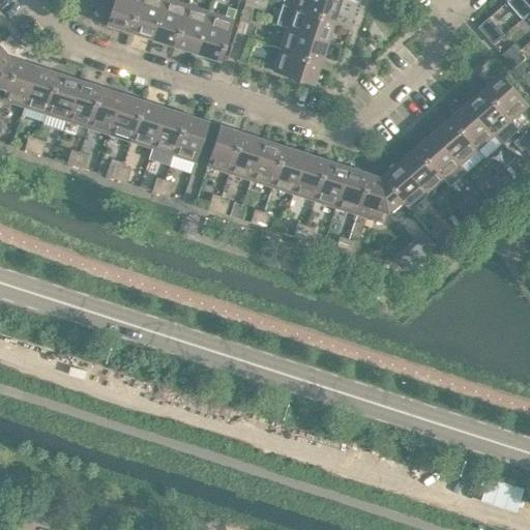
[(85,0),(99,16),(108,18),(113,0),(85,0)]
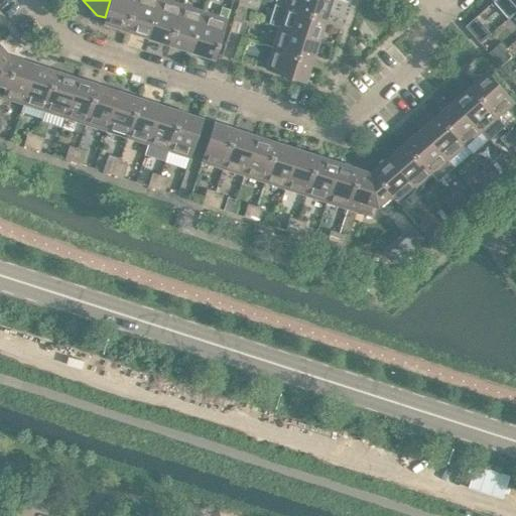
[(110,0),(105,17),(103,22),(117,27),(118,25),(122,26),(121,28),(125,29),(134,0),(110,0)]
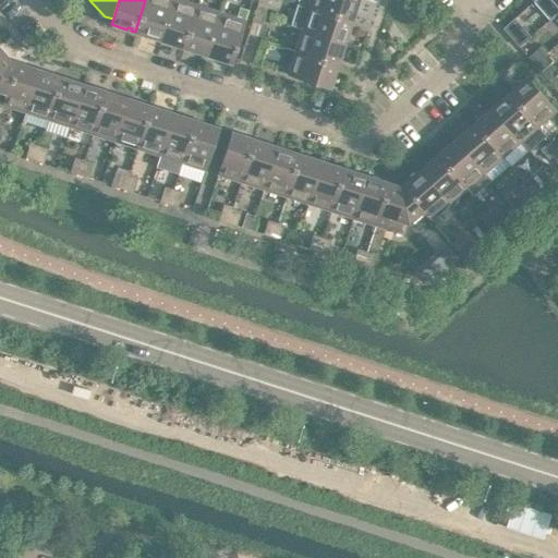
[(145,35),(159,39),(171,0),(145,0),(135,32),(141,34),(141,32),(145,33),(145,35)]
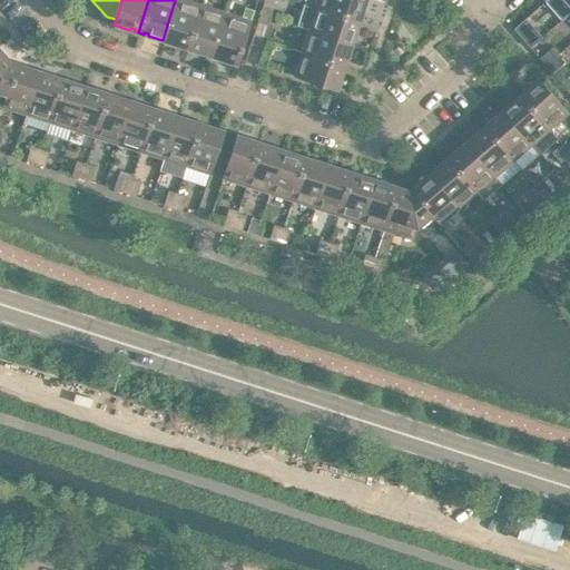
[(182,47),(187,48),(200,5),(185,0),(175,0),(163,40),(177,46),(178,43),(183,45),(182,47)]
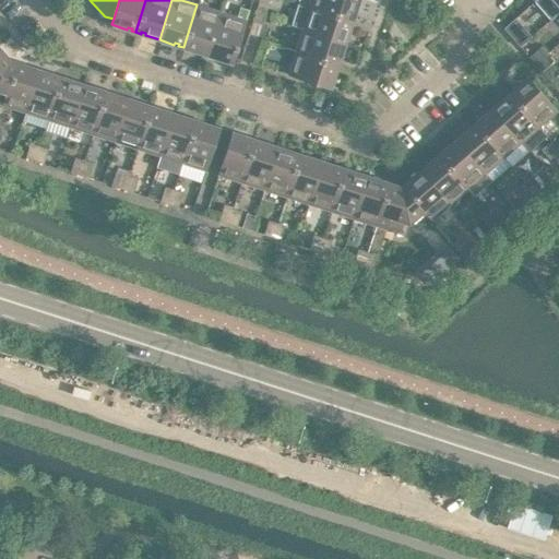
[(355,11),(357,0),(298,0),(298,2),(309,6),(352,20),(355,11)]
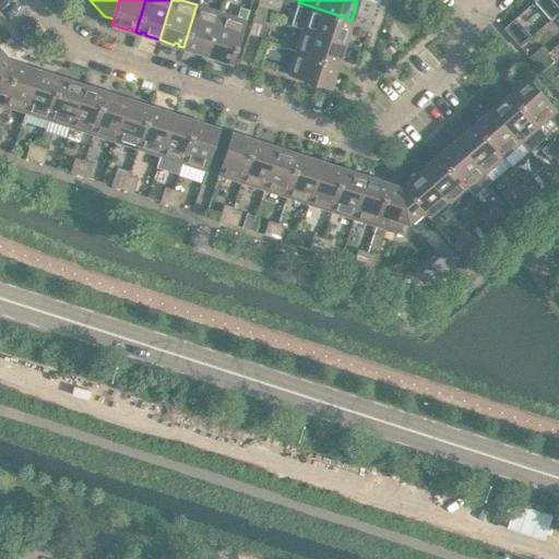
[(550,19),(558,12),(558,11),(558,0),(534,0),(534,1),(550,19)]
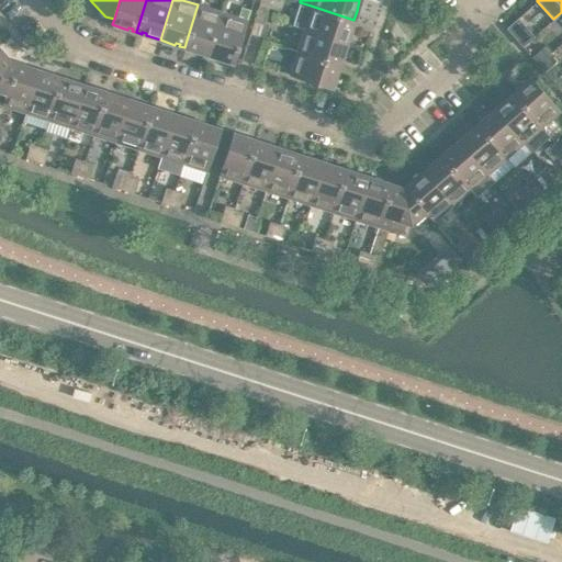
[(304,29),(346,42),(353,20),(311,6),(300,2),(292,25),(304,29)]
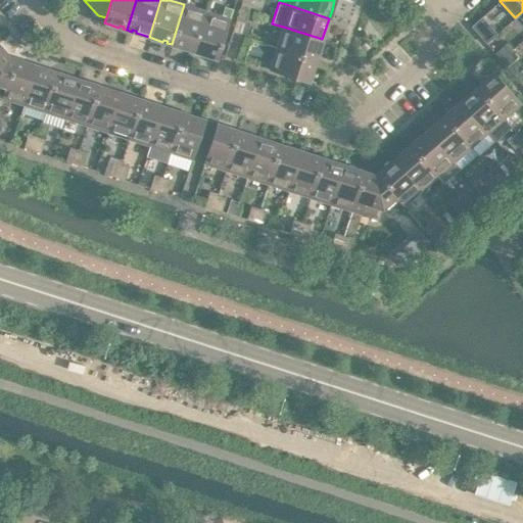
[(184,4),(172,44),(176,46),(177,44),(181,45),(180,47),(193,51),(206,11),(184,4)]
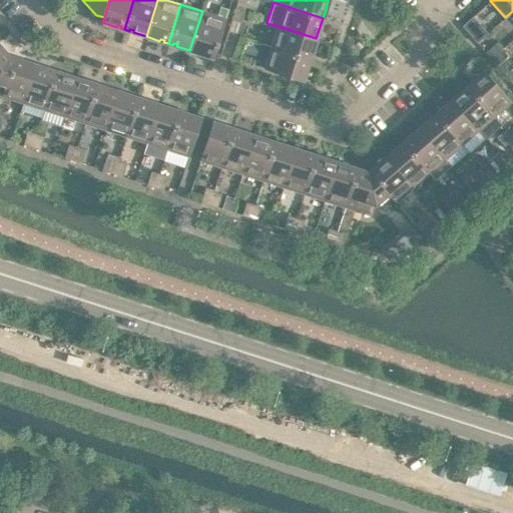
[(216,16),(202,11),(189,50),(212,57),(227,10),(218,7),(216,16)]
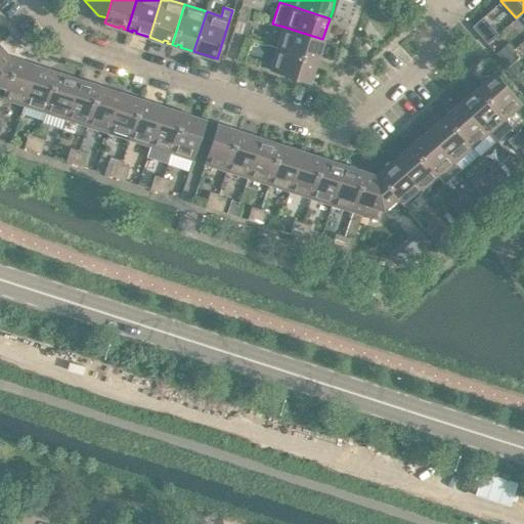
[(482,16),(472,27),(486,43),(497,34),(482,16)]
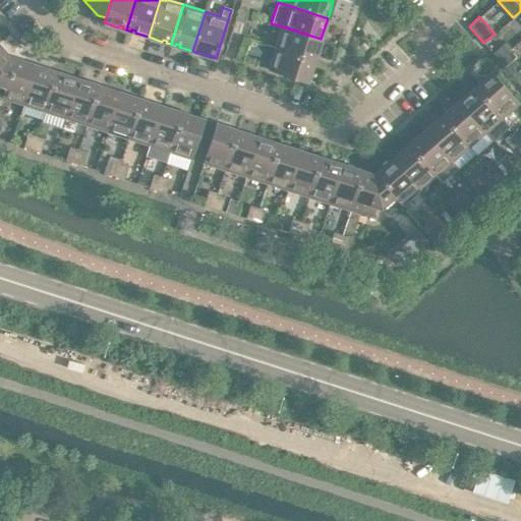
[(234,19),(230,33),(239,36),(243,22),(234,19)]
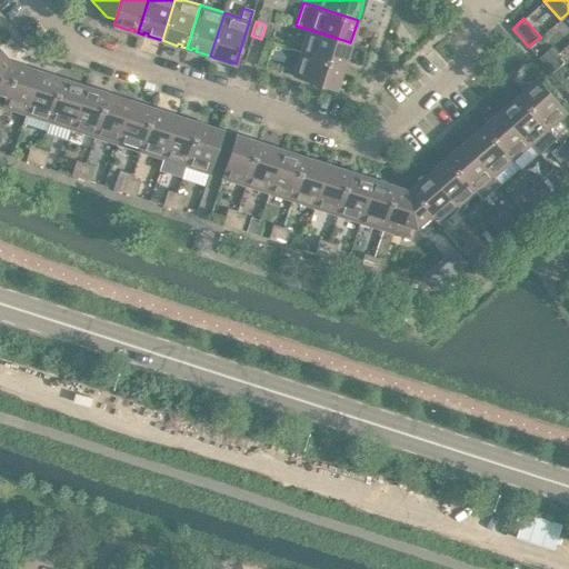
[(346,57),(350,42),(308,29),(300,52),(343,66),(346,57)]
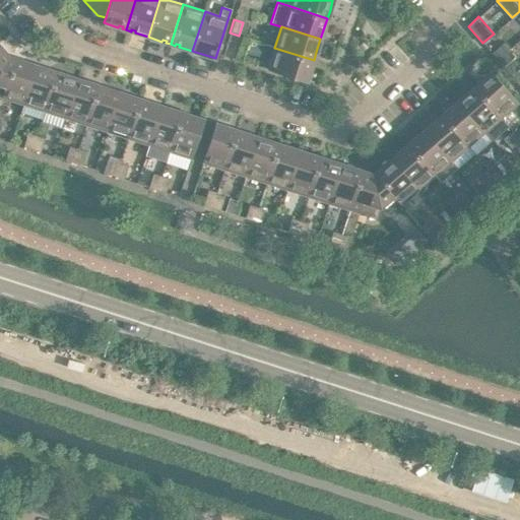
[(242,37),(239,36),(230,33),(222,55),(236,59),(242,37)]
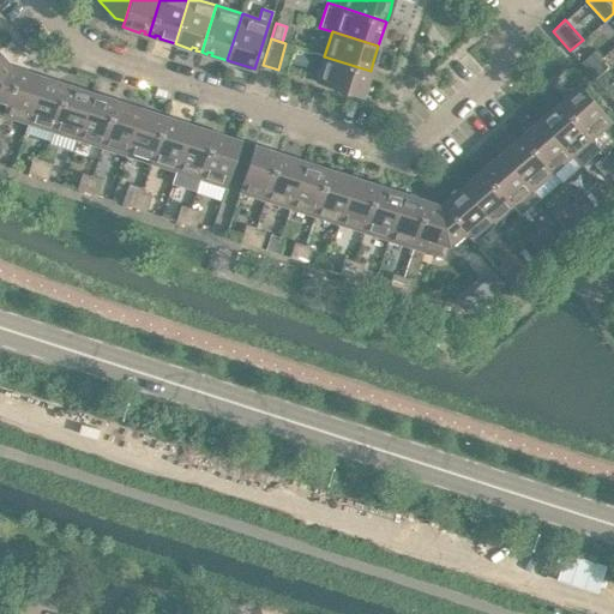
[(587,70),(600,59),(593,52),(581,62),(587,70)]
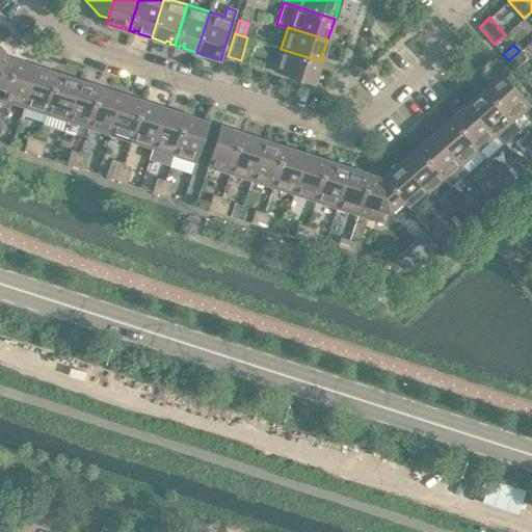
[(0,70),(7,60),(9,57),(0,46),(0,70)]
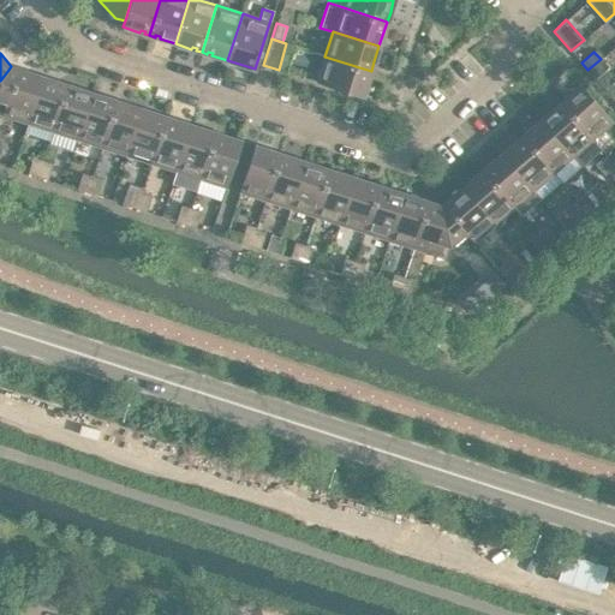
[(316,82),(363,96),(371,71),(324,57),(316,82)]
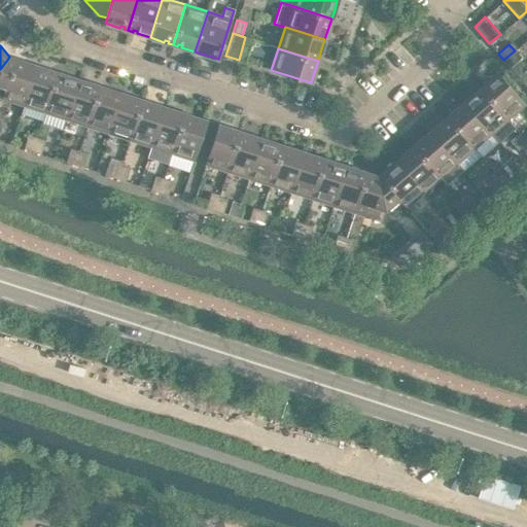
[(521,58),(515,50),(503,60),(510,67),(521,58)]
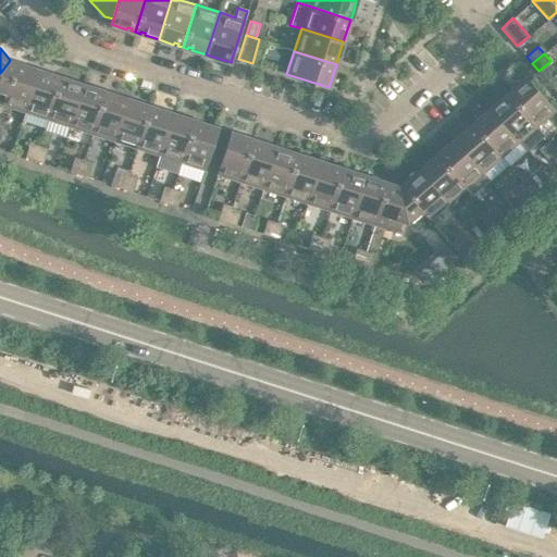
[(24,111),(38,69),(10,60),(8,63),(0,73),(0,90),(5,93),(1,103),(24,111)]
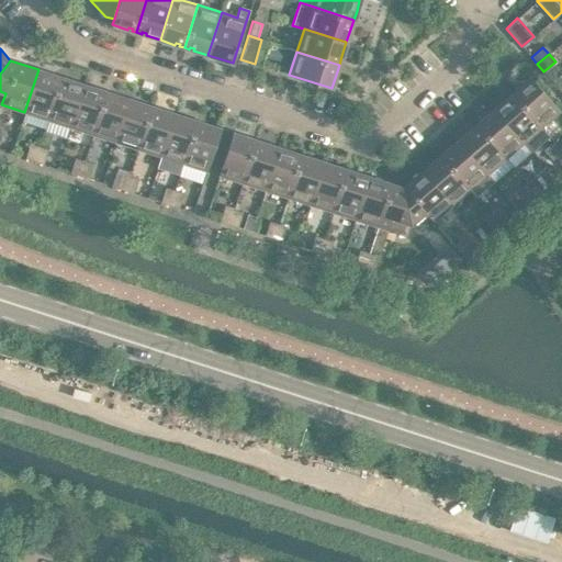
[(53,74),(38,69),(24,112),(22,121),(45,127),(47,120),(59,80),(62,77),(53,74)]
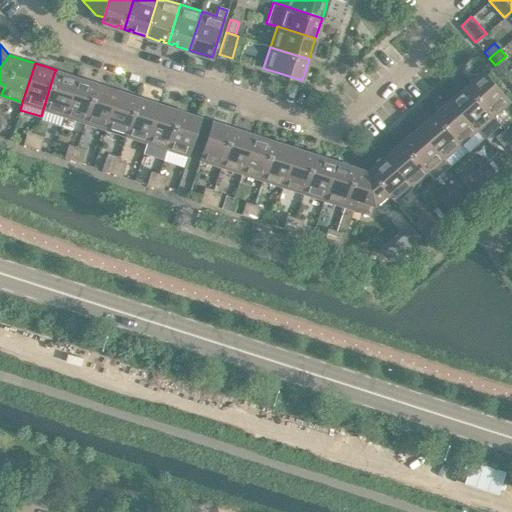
[(56,70),(54,73),(43,109),(64,115),(76,77),(64,72),(56,70)]
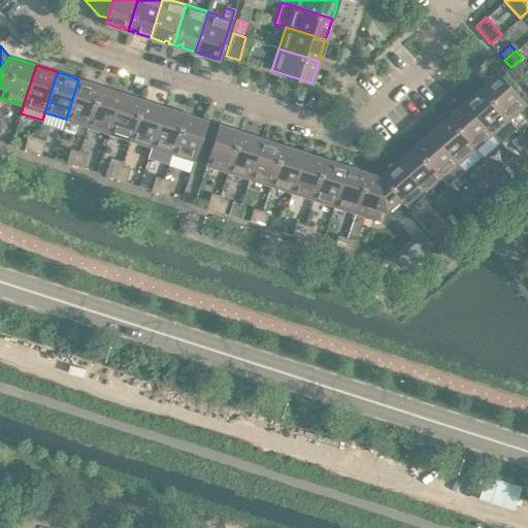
[(481,88),(483,90),(507,119),(525,104),(497,72),(487,81),(481,88)]
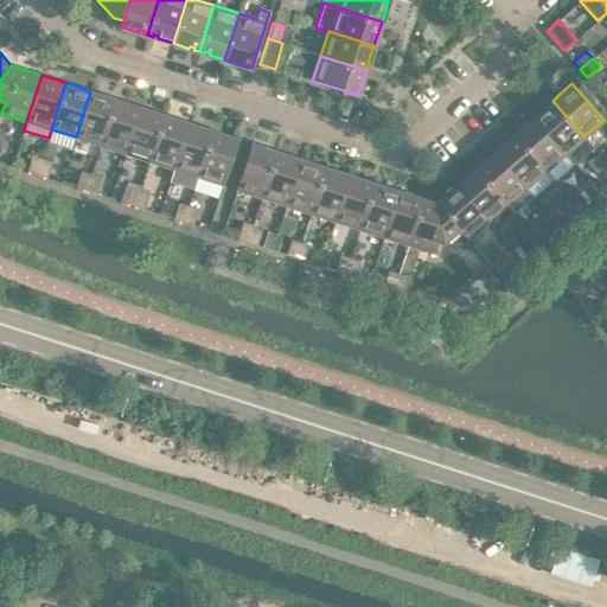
[(76,136),(100,145),(114,103),(115,98),(106,96),(90,91),(76,136)]
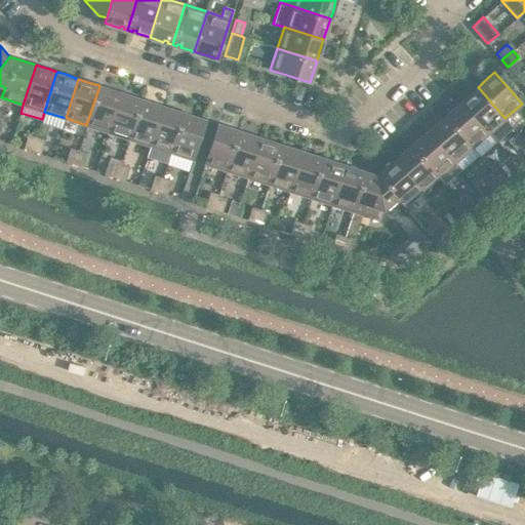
[(86,125),(108,132),(120,92),(108,88),(99,85),(98,89),(86,125)]
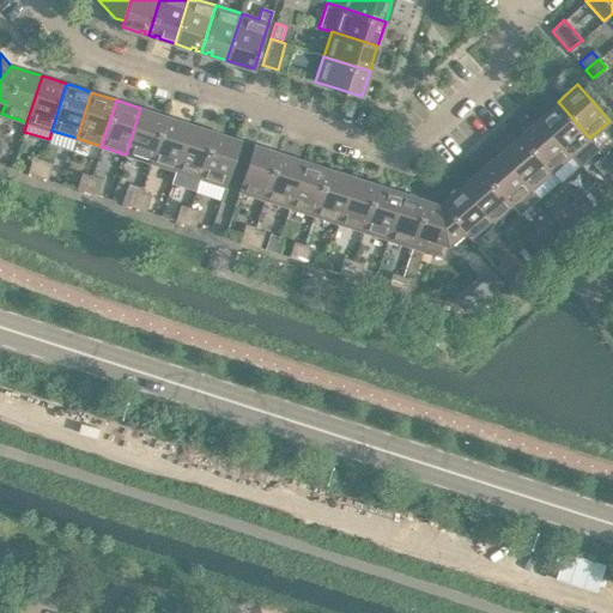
[(589,138),(560,104),(558,102),(538,119),(570,155),(589,138)]
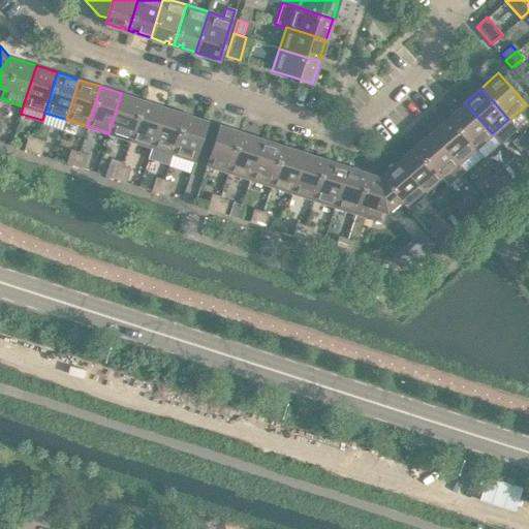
[(109,133),(129,139),(142,103),(143,100),(134,97),(121,93),(109,133)]
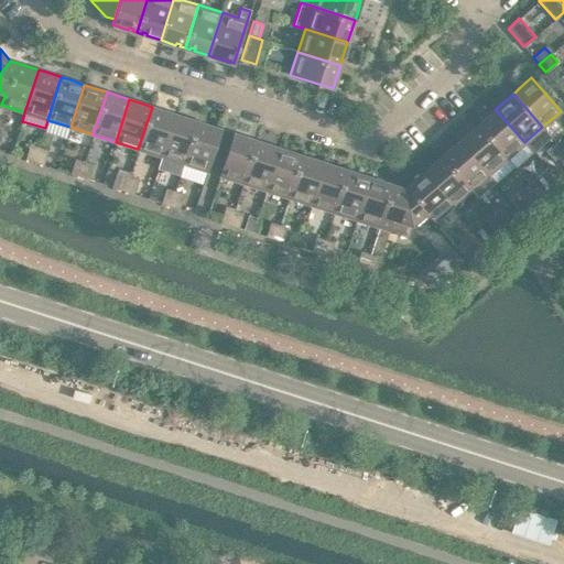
[(138,149),(161,156),(174,114),(161,109),(152,107),(151,110),(138,149)]
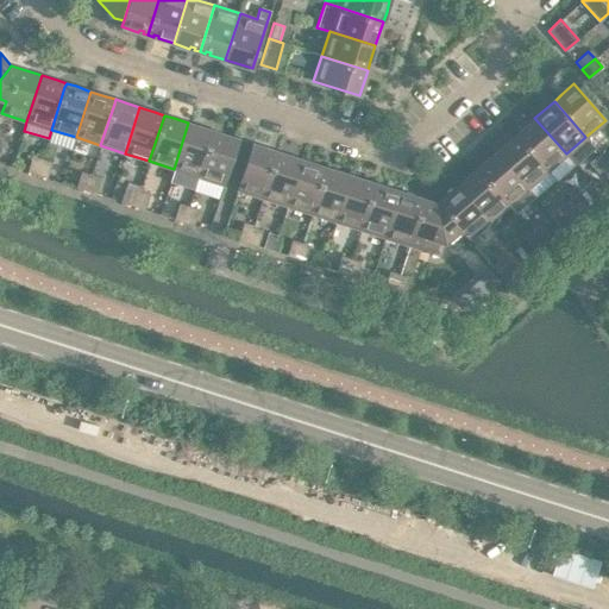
[(566,155),(566,154),(534,118),(515,135),(518,138),(547,171),(566,155)]
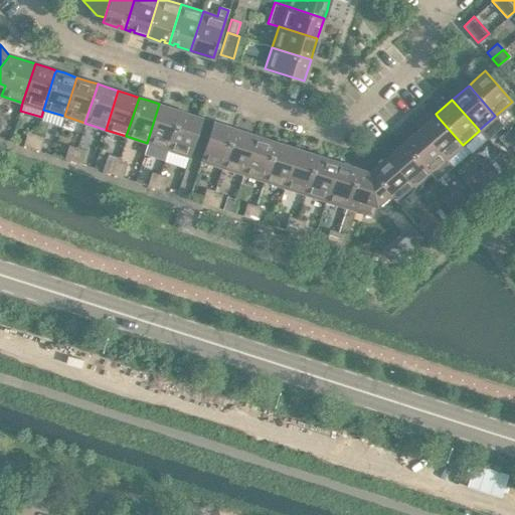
[(164,159),(167,150),(179,114),(180,111),(159,104),(147,143),(144,153),(164,159)]
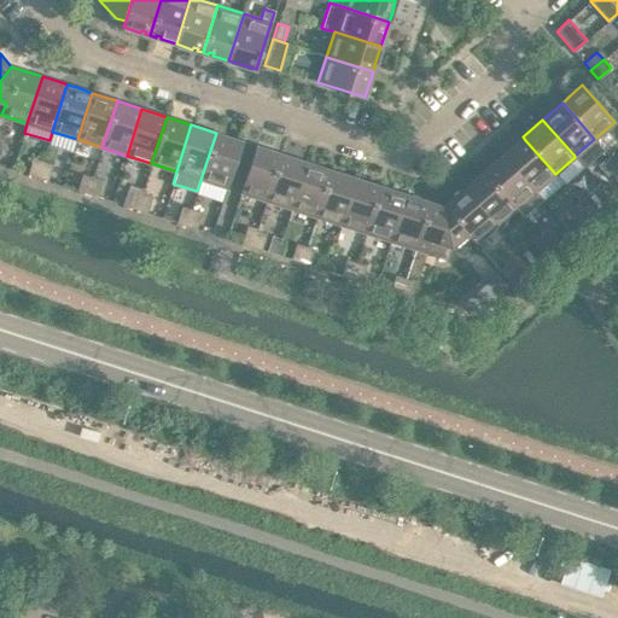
[(215,136),(200,180),(227,188),(242,141),(226,135),(216,133),(215,136)]
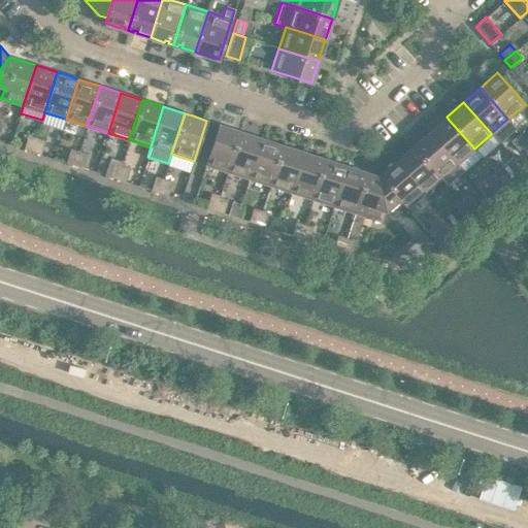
[(440,122),(430,131),(457,163),(474,149),(449,120),(447,117),(440,122)]
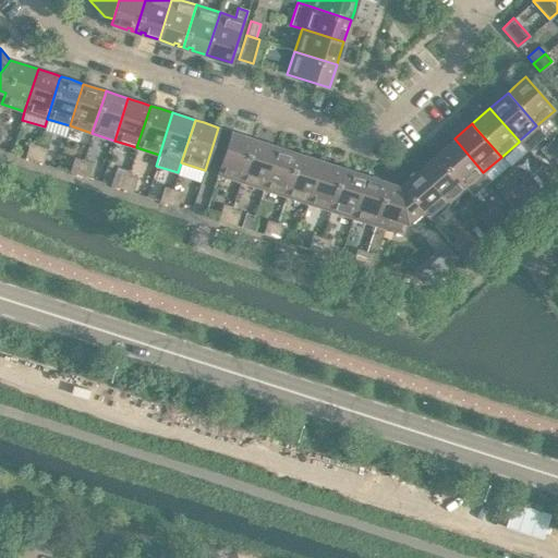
[(217,173),(240,181),(253,143),(254,138),(231,131),(217,173)]
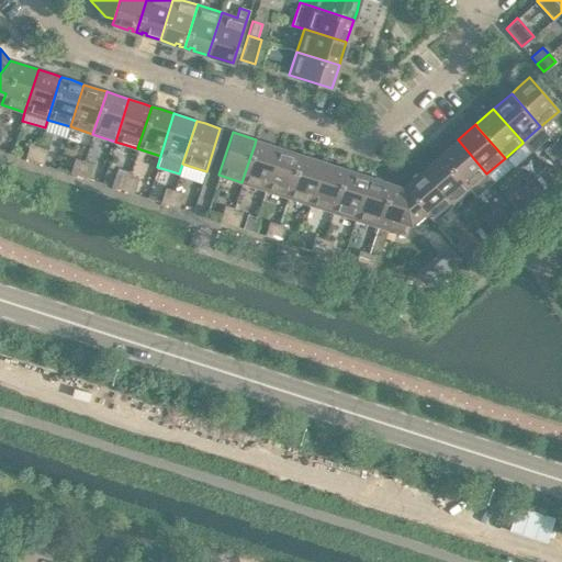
[(242,182),(265,190),(278,147),(265,143),(256,139),(255,144),(242,182)]
